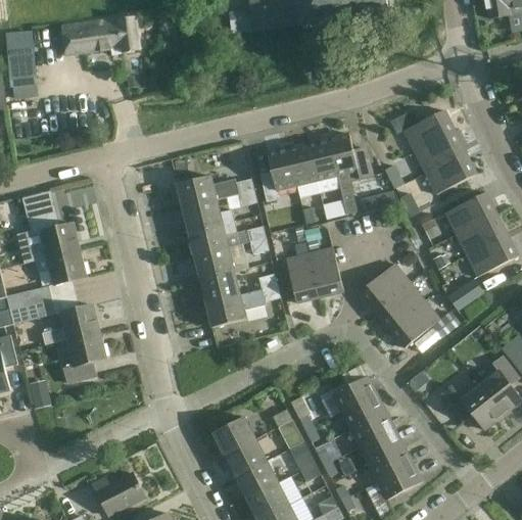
[(248,0),(252,30),(388,13),(386,0),(248,0)]
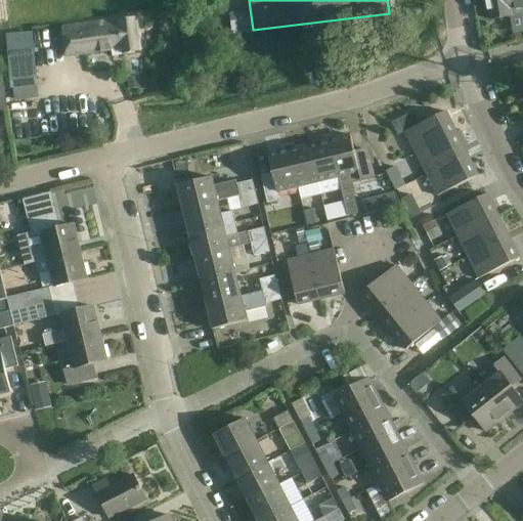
[(487,0),(490,17),(522,11),(522,0),(487,0)]
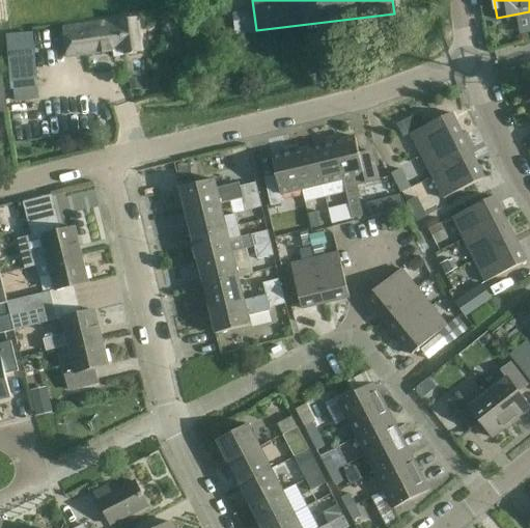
[(62,25),(66,56),(122,48),(123,52),(142,50),(138,15),(111,19),(110,18),(62,25)]
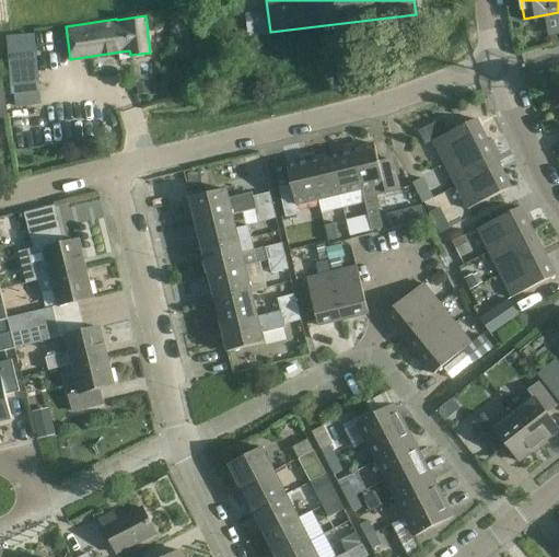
[(41,103),(36,55),(7,57),(10,92),(13,92),(14,105),(41,103)]
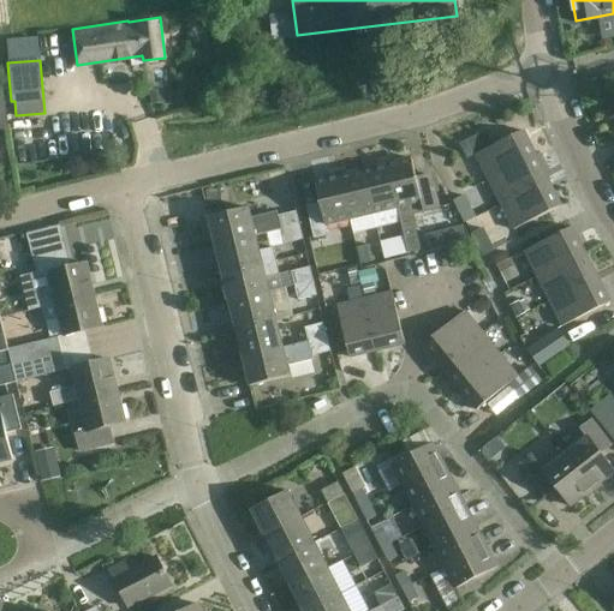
[(476,153),(488,178),(535,154),(523,127),(493,143),(486,129),(458,142),(466,157),(476,153)]
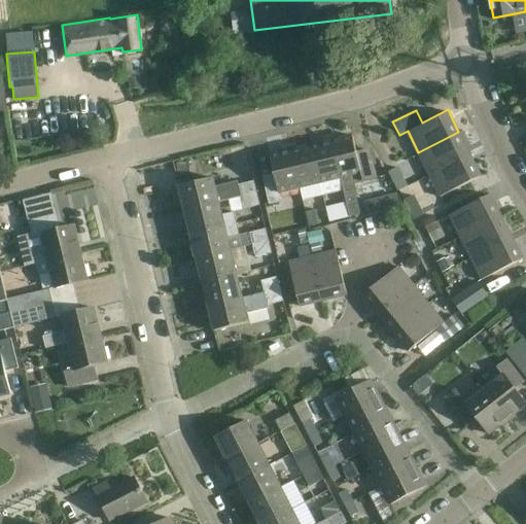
[(418,152),(428,173),(469,153),(458,132),(418,152)]
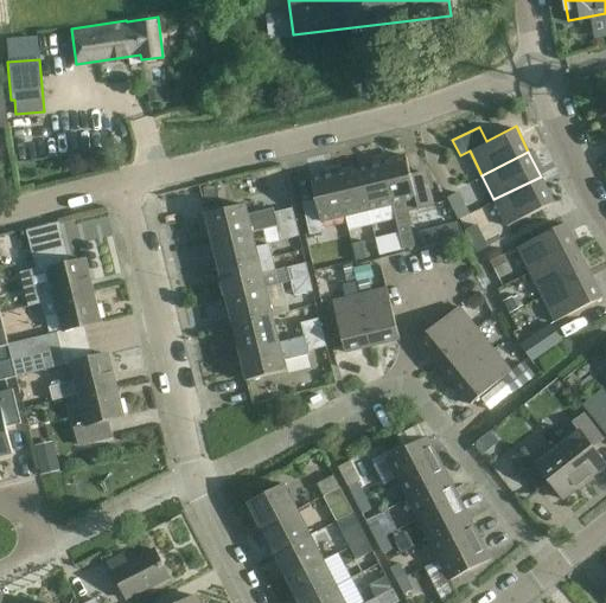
[(414,197),(416,207),(434,204),(426,170),(409,173),(404,154),(381,160),(391,203),(414,197)]
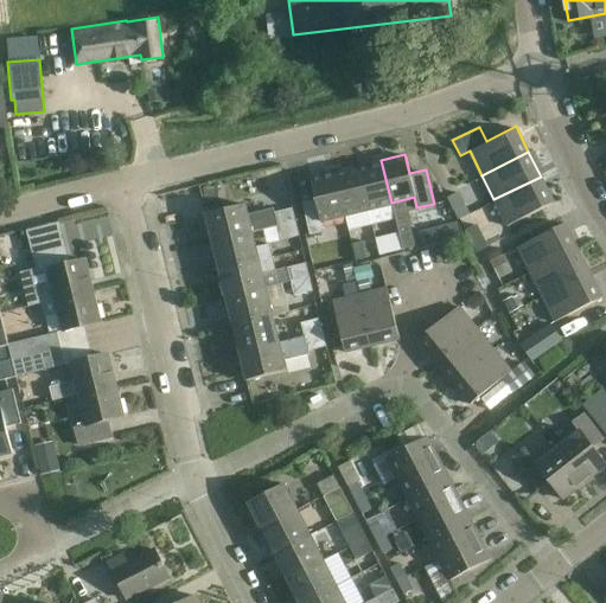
[(357,166),(368,209),(391,203),(381,160),(357,166)]
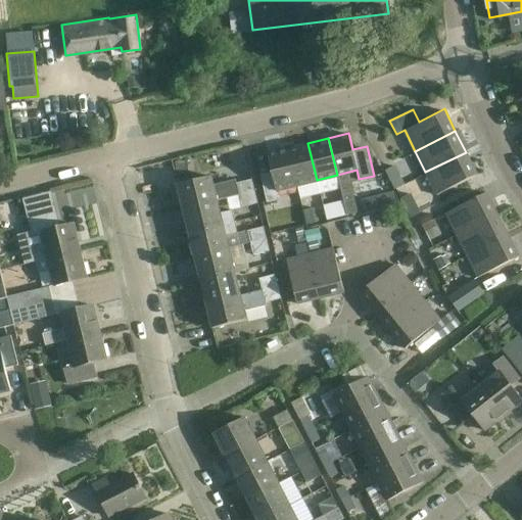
[(288,147),(296,185),(317,180),(307,143),(288,147)]
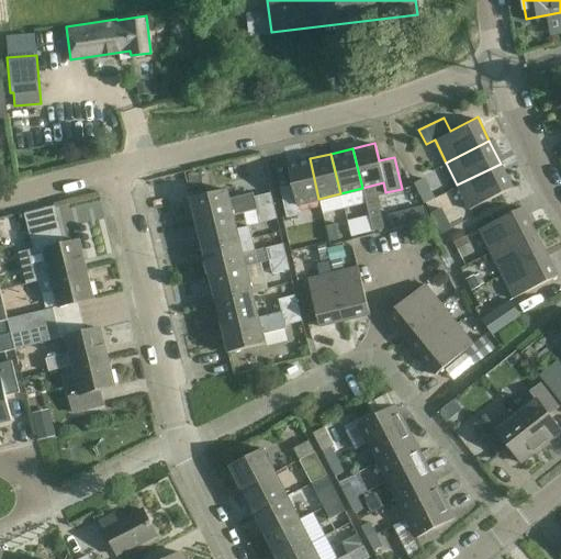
[(279,186),(285,215),(299,212),(296,204),(318,199),(310,158),(287,165),(291,183),(279,186)]
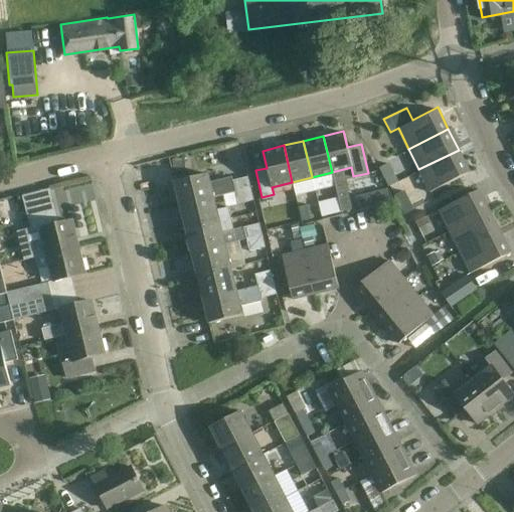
[(470,171),(459,150),(418,169),(430,191),(470,171)]
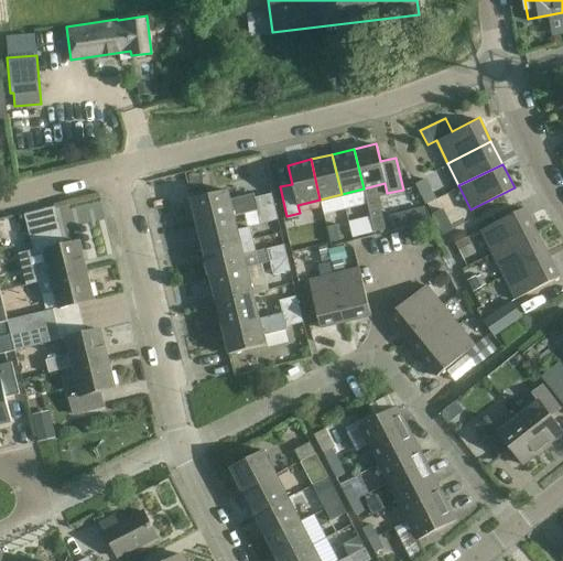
[(434,197),(424,177),(413,183),(424,203),(434,197)]
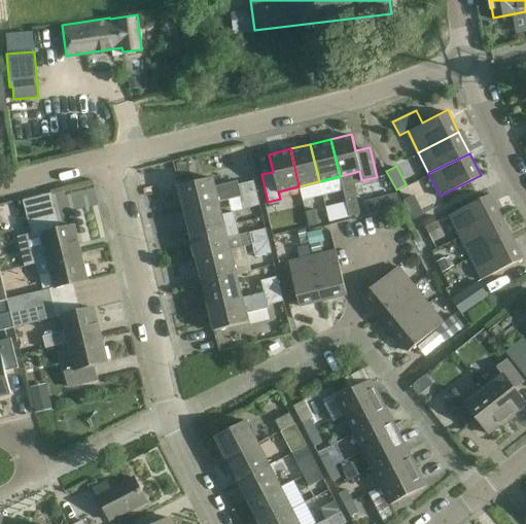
[(178,184),(184,209),(218,201),(218,200),(240,195),(240,196),(256,191),(253,178),(237,182),(237,180),(214,184),(212,176),(178,184)]
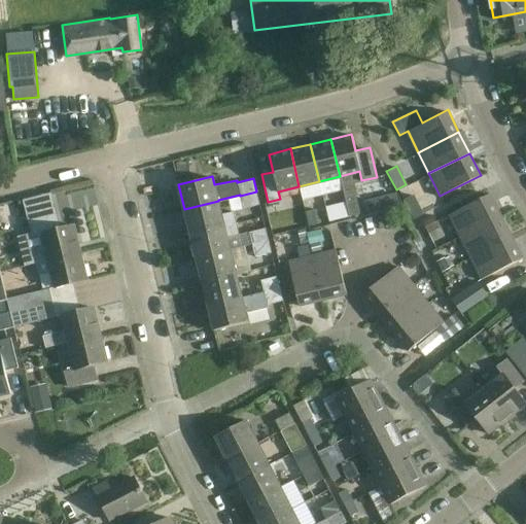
[(256,191),(240,196),(243,207),(258,204),(256,191)]
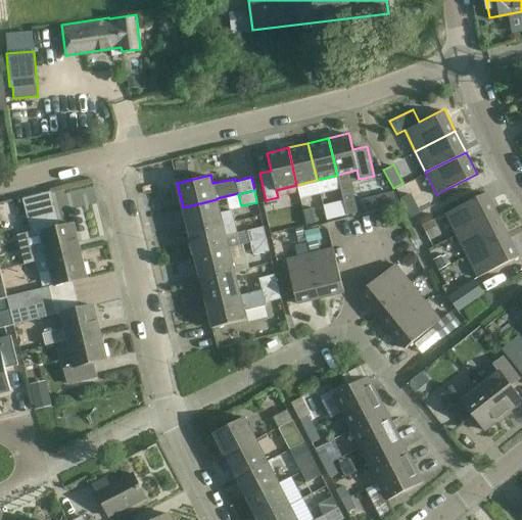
[(364,194),(365,206),(395,203),(394,190),(364,194)]
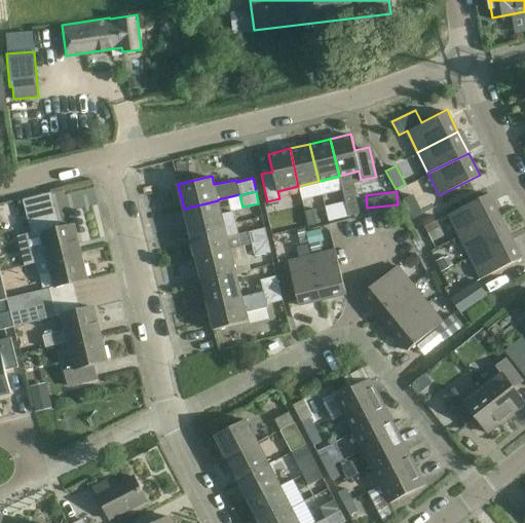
[(448,213),(458,234),(499,214),(488,192),(448,213)]
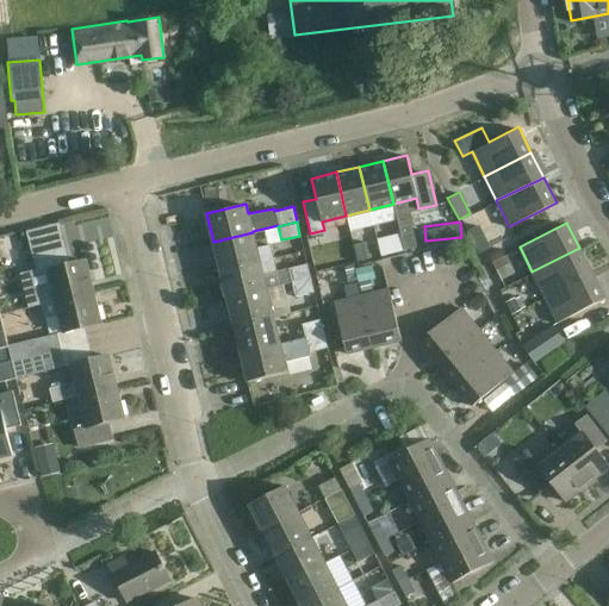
[(401,232),(404,248),(416,245),(412,230),(401,232)]
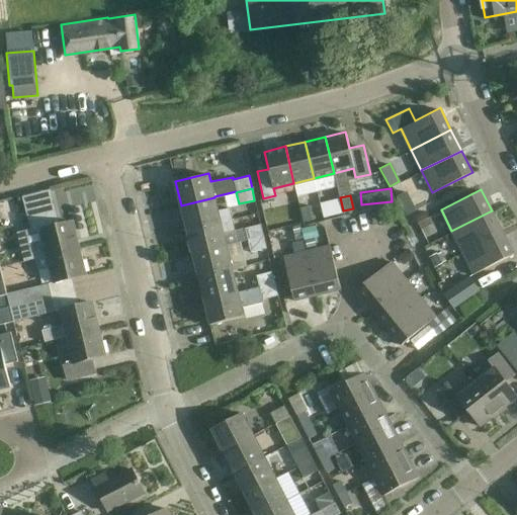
[(181,205),(186,229),(232,218),(229,206),(218,209),(214,197),(181,205)]
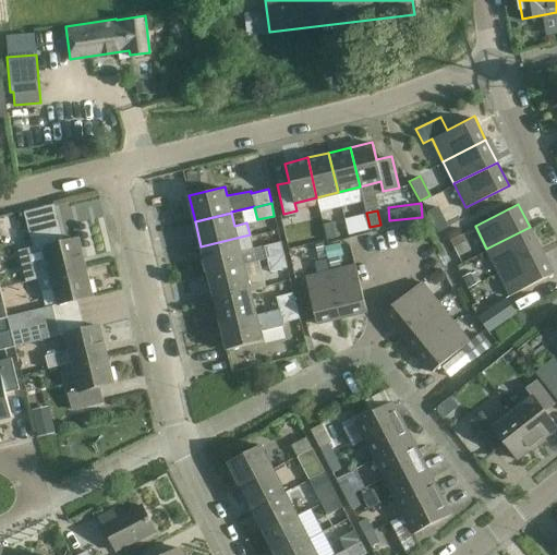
[(370,227),(366,213),(343,217),(347,232),(370,227)]
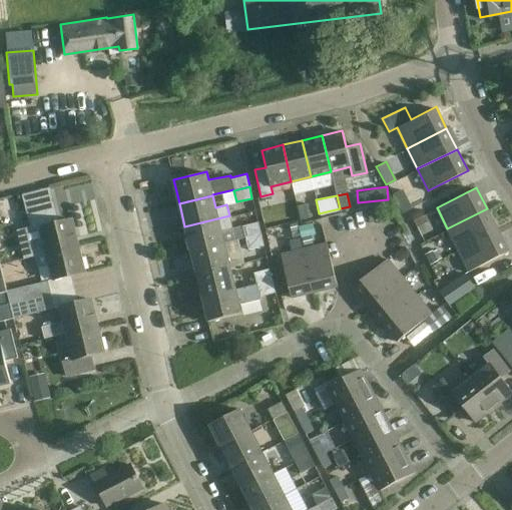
[(72,218),(60,221),(55,205),(27,212),(31,229),(40,227),(42,238),(20,244),(23,258),(33,255),(34,256),(78,244),(72,218)]
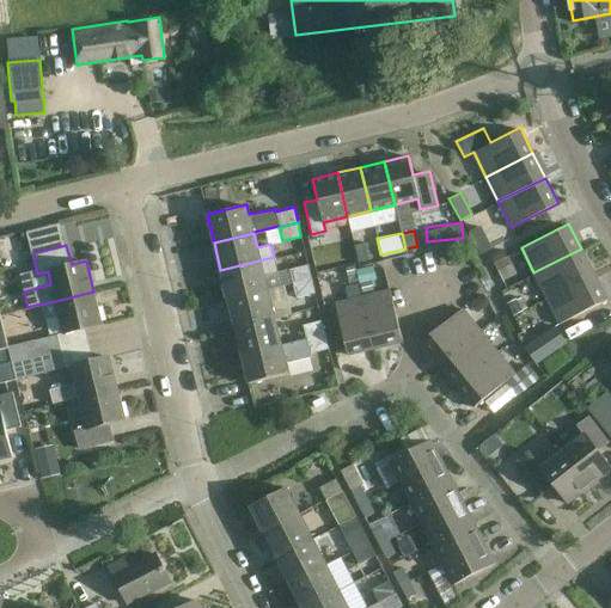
[(533,272),(547,298),(593,274),(581,249),(533,272)]
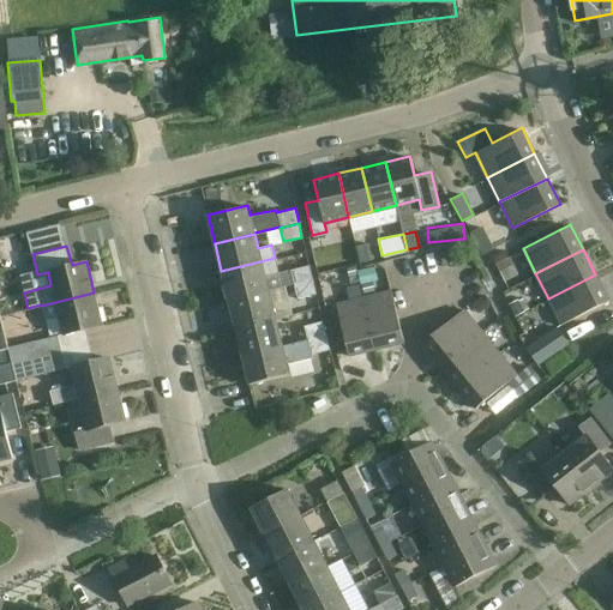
[(221,271),(228,300),(268,290),(264,275),(277,271),(275,258),(221,271)]
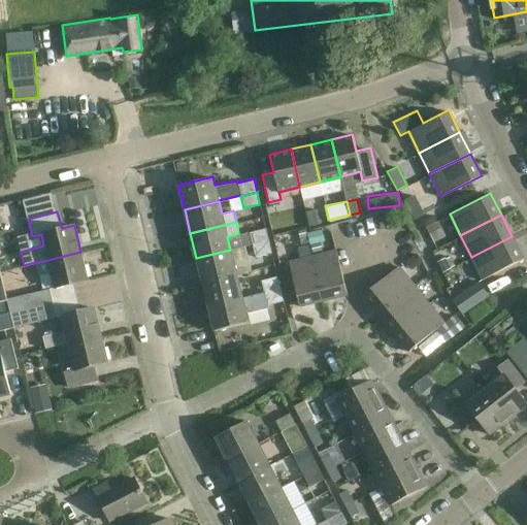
[(252,243),(268,240),(265,228),(249,231),(252,243)]
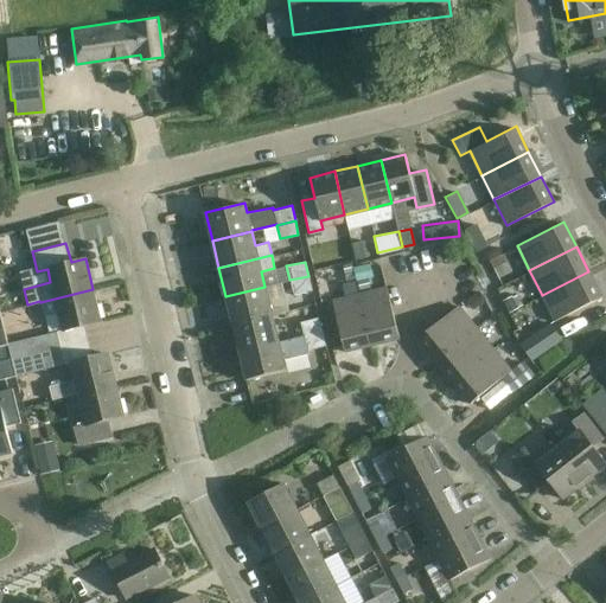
[(337,290),(357,286),(352,263),(332,268),(337,290)]
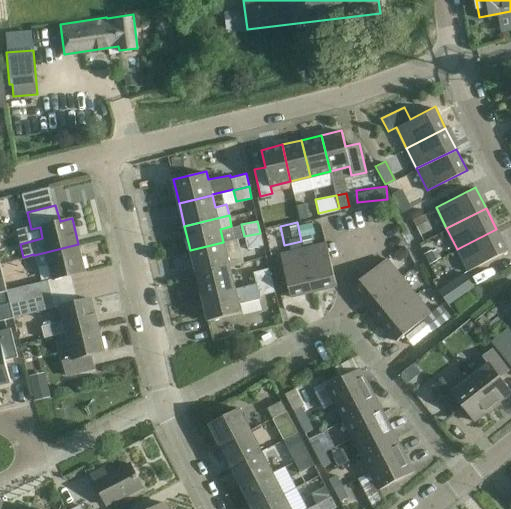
[(507,250),(496,229),(457,249),(468,270),(507,250)]
